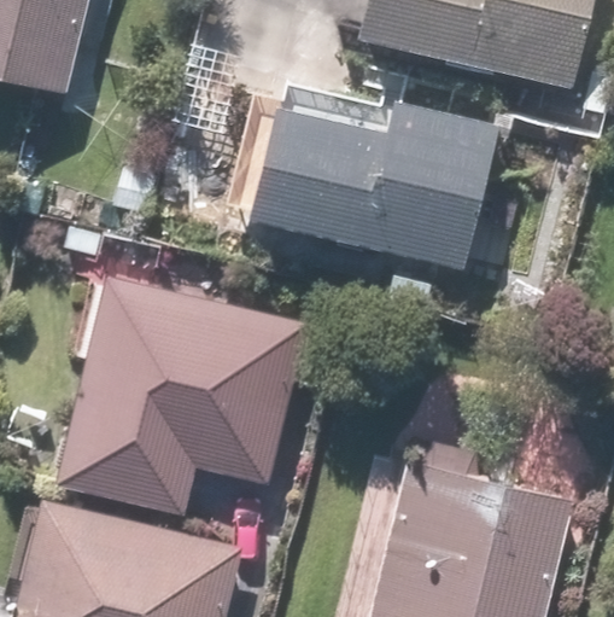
[(0,0),(0,76),(68,93),(89,0),(0,0)]
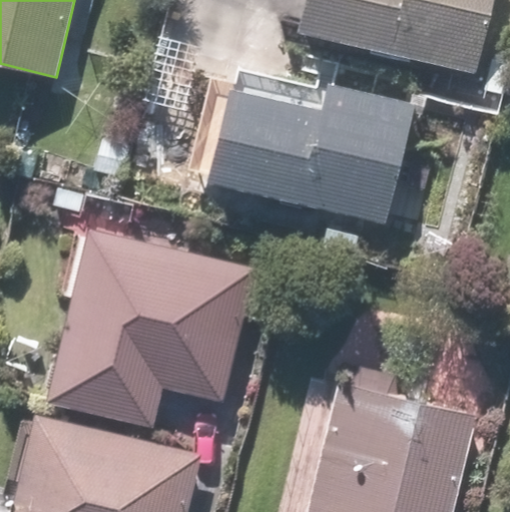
[(306,0),(299,35),(476,74),(492,0),(306,0)]
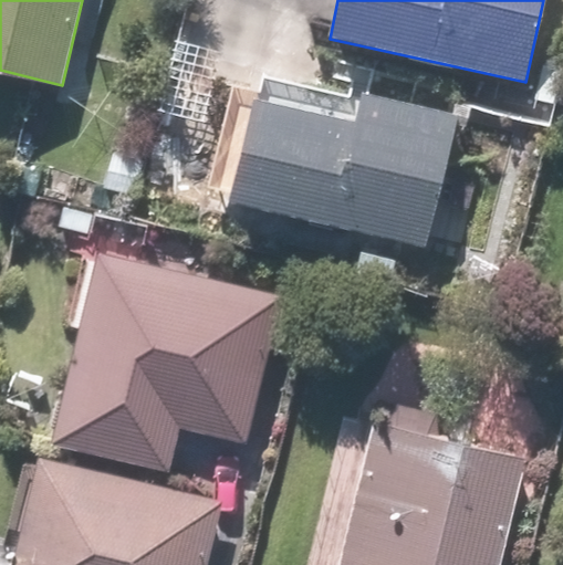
[(248,97),(225,202),(425,246),(454,116),(358,95),(353,121),(248,97)]
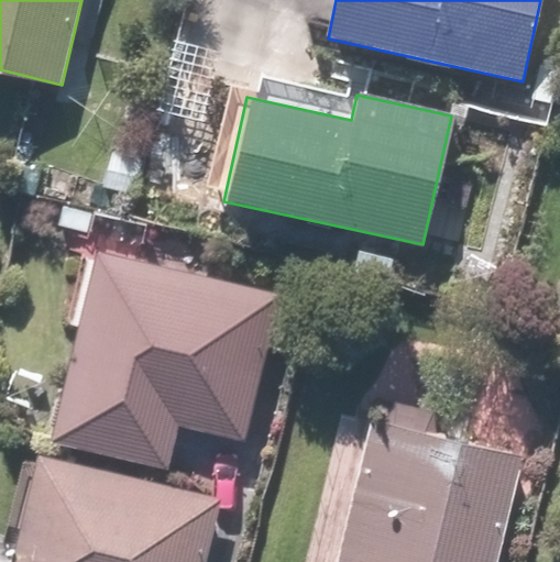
[(280,291),(96,250),(52,442),(169,469),(179,426),(245,441),(280,291)]
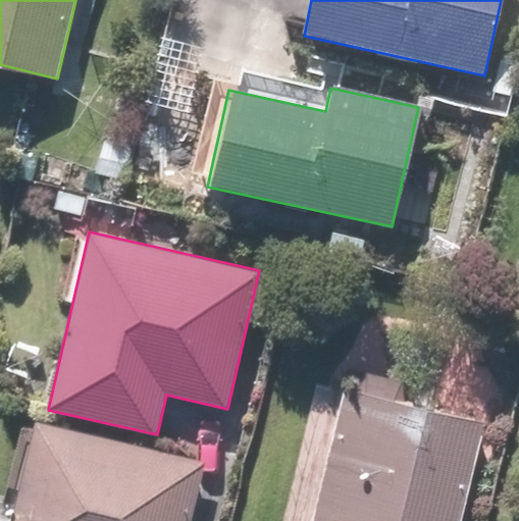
[(461,520),(484,416),(343,386),(313,520),(461,520)]
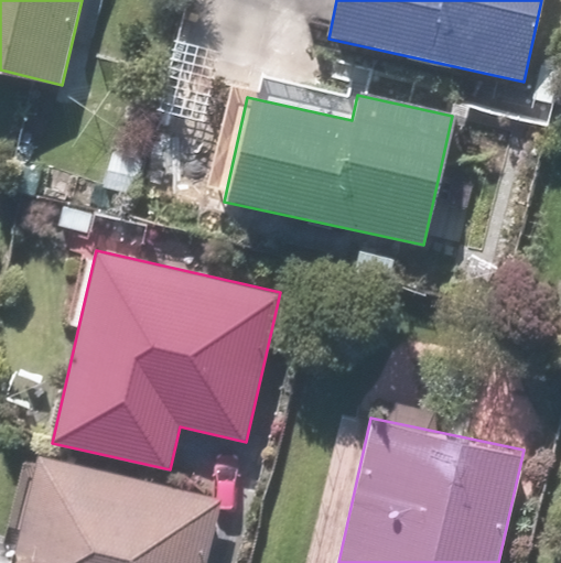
[(206,562),(222,498),(38,456),(12,562),(206,562)]
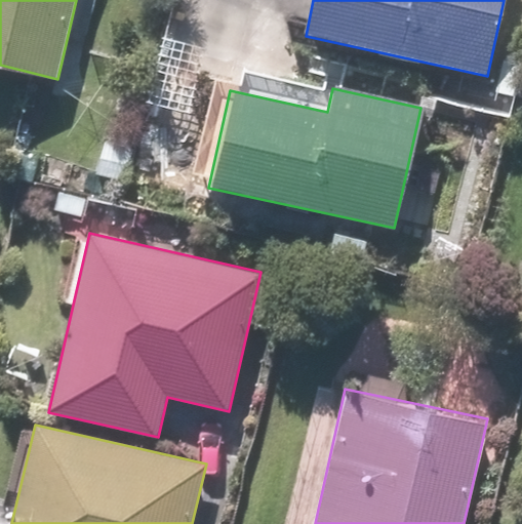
All buildings are outlined.
